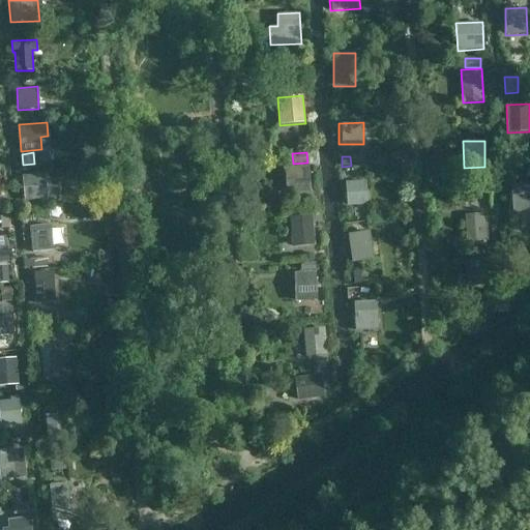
[(311,194),(308,166),(285,168),(287,196),(311,194)]
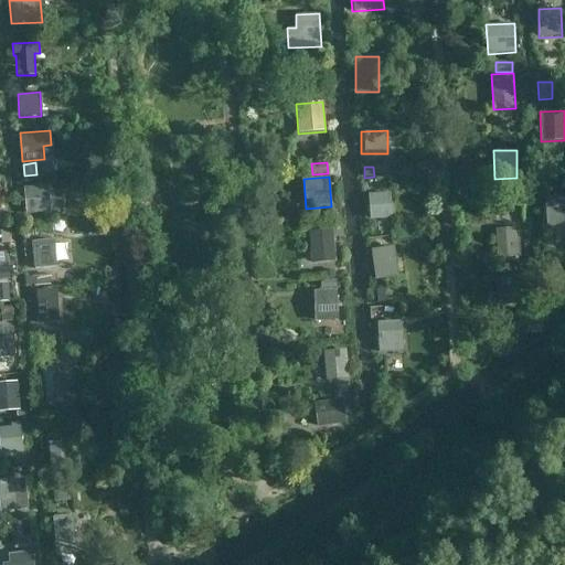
[(50,212),(48,185),(23,188),(25,214),(50,212)]
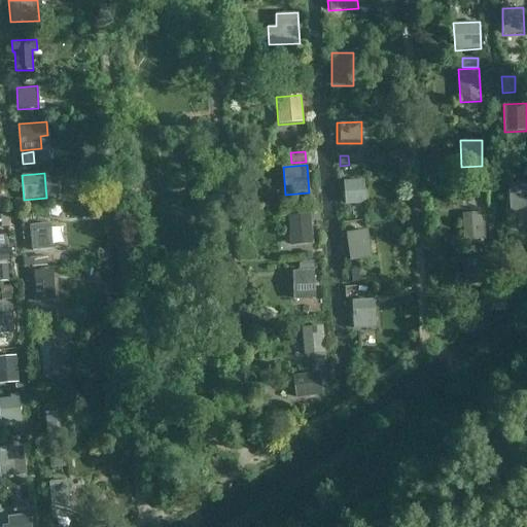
[(365,204),(364,180),(344,181),(345,205),(365,204)]
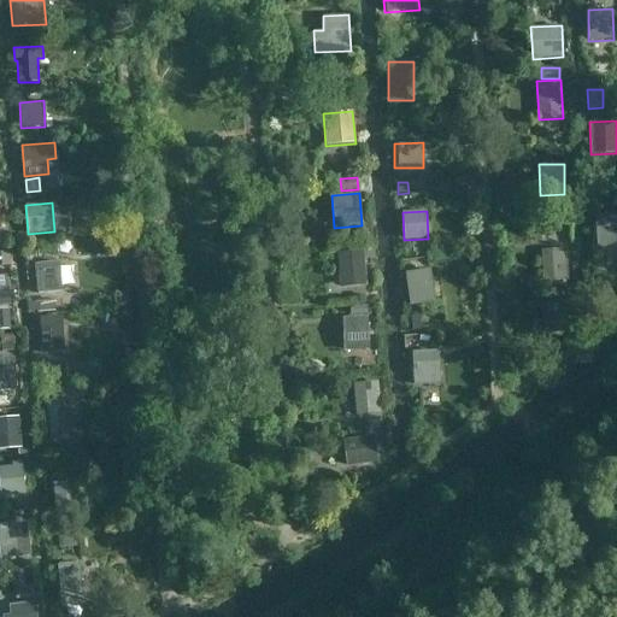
[(616,212),(594,215),(594,247),(603,247),(609,246),(615,244),(616,240),(616,212)]
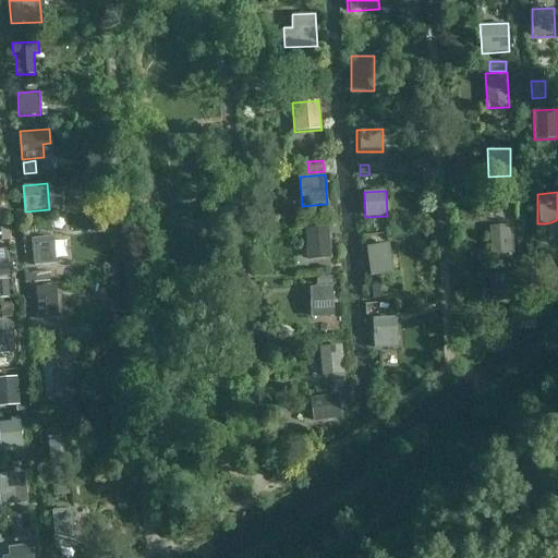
[(495,219),(495,203),(483,203),(483,219),(495,219)]
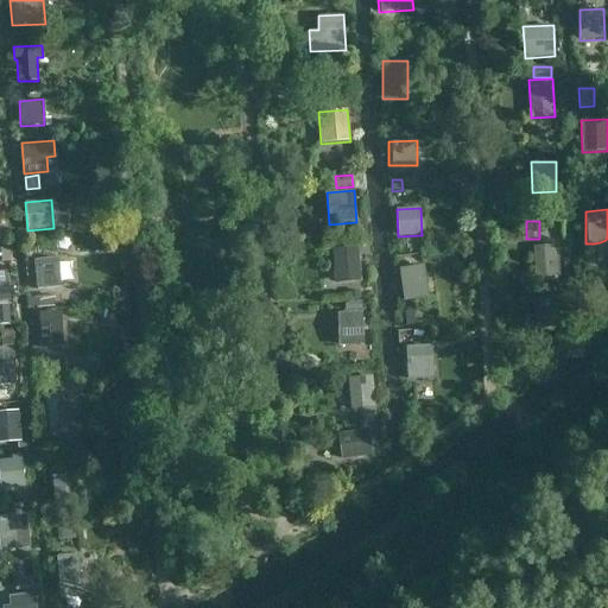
[(561,277),(558,245),(533,246),(534,279),(561,277)]
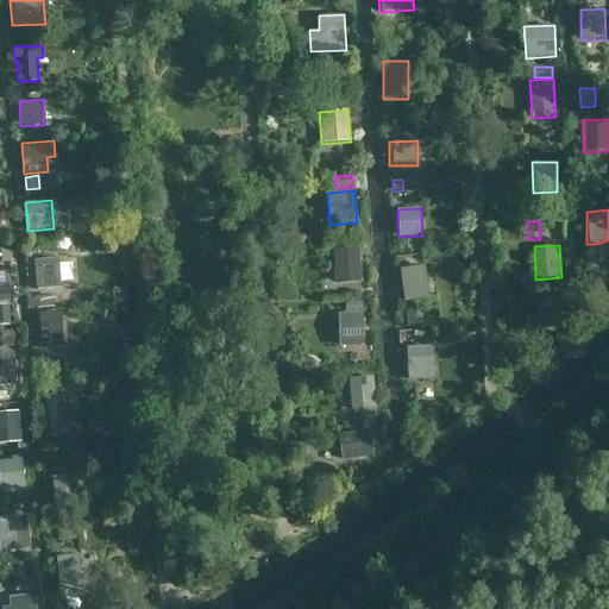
[(362,282),(358,246),(332,249),(334,284),(362,282)]
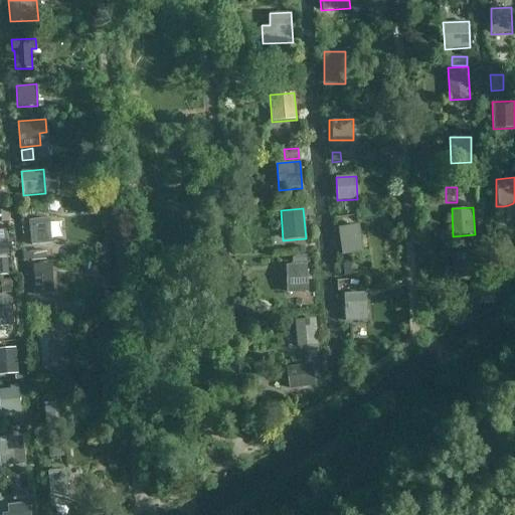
[(8,209),(0,210),(1,222),(9,221),(8,209)]
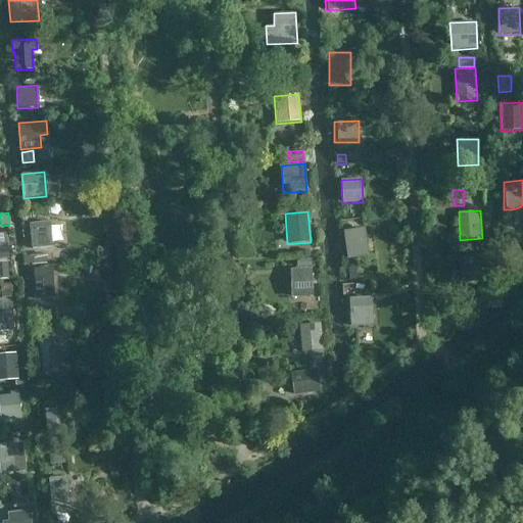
[(50,222),(29,223),(31,249),(52,248),(50,222)]
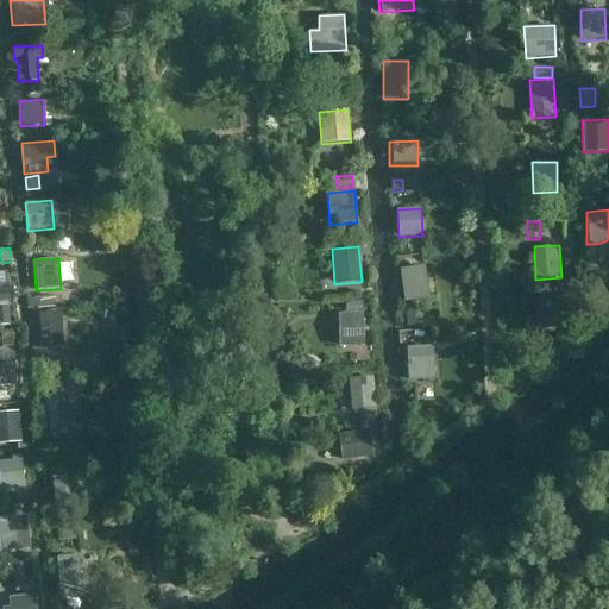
[(399,269),(405,301),(429,297),(425,265),(399,269)]
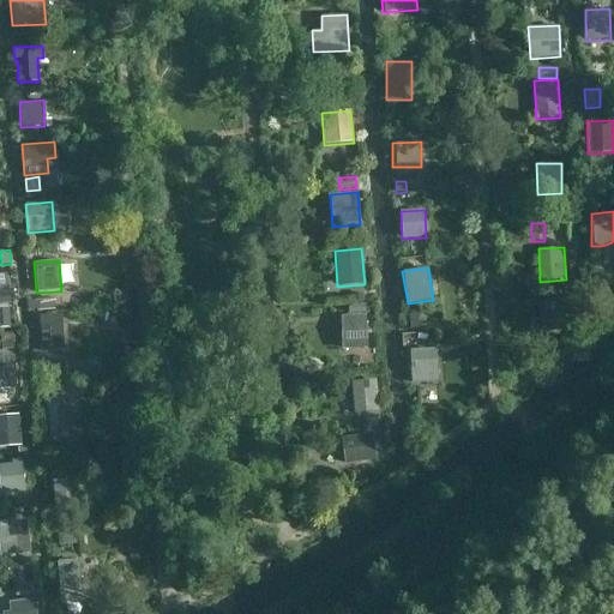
[(8,292),(7,275),(0,275),(0,304),(11,304),(10,292),(8,292)]
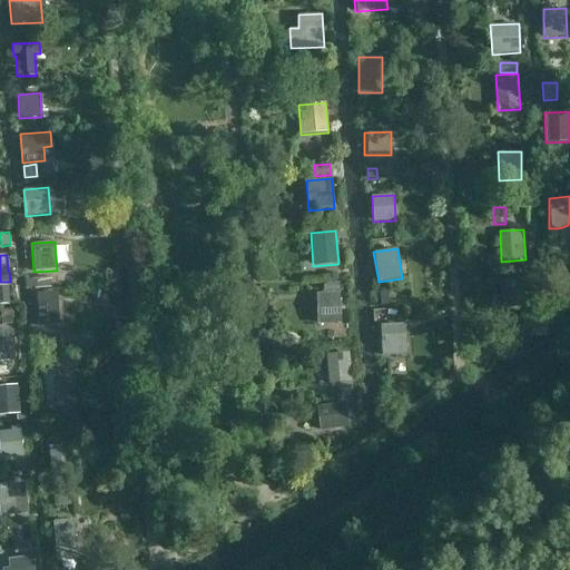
[(328,281),(337,281),(336,272),(328,273),(328,281)]
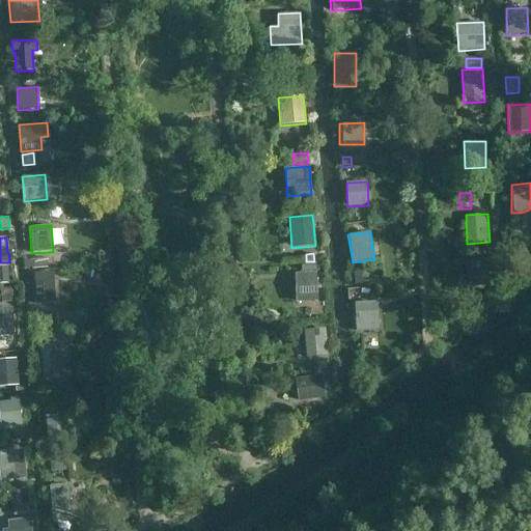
[(47,269),(46,259),(22,260),(23,269),(33,268),(33,270),(47,269)]
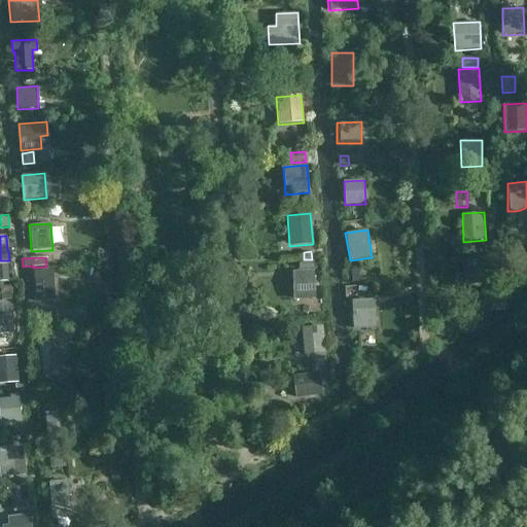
[(487,285),(485,257),(462,259),(464,286),(487,285)]
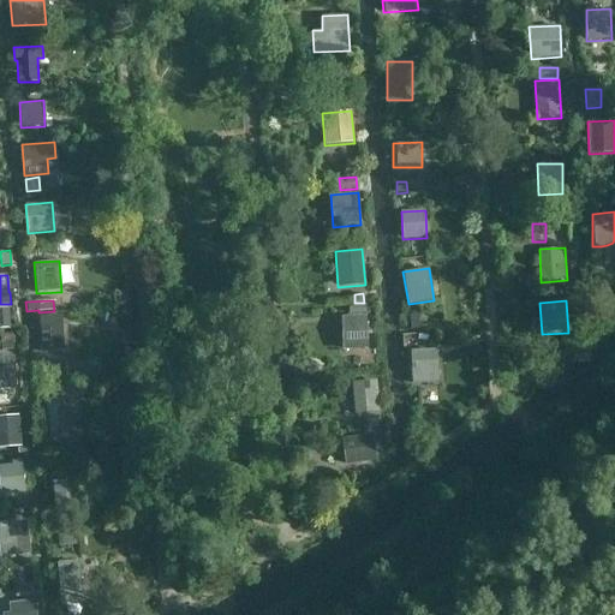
[(64,351),(63,315),(39,316),(41,352),(64,351)]
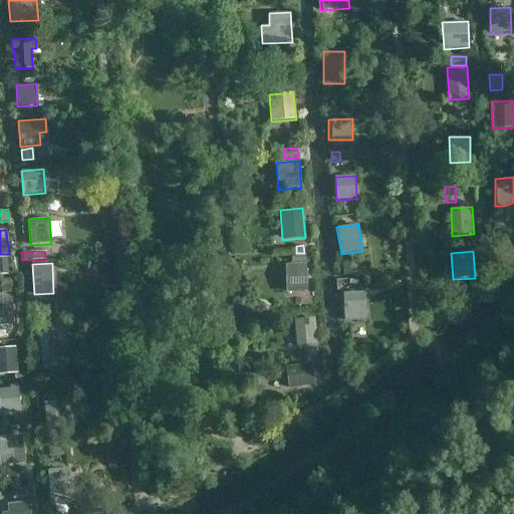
[(341,263),(342,276),(351,275),(350,263),(341,263)]
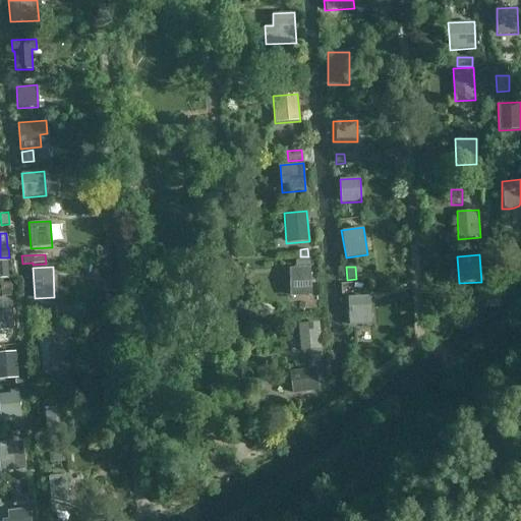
[(310,296),(310,268),(289,268),(290,296),(310,296)]
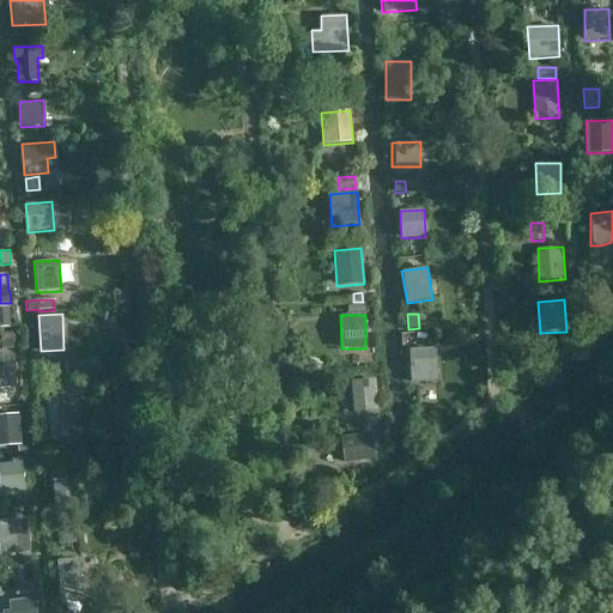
[(13,350),(13,333),(1,333),(1,350),(13,350)]
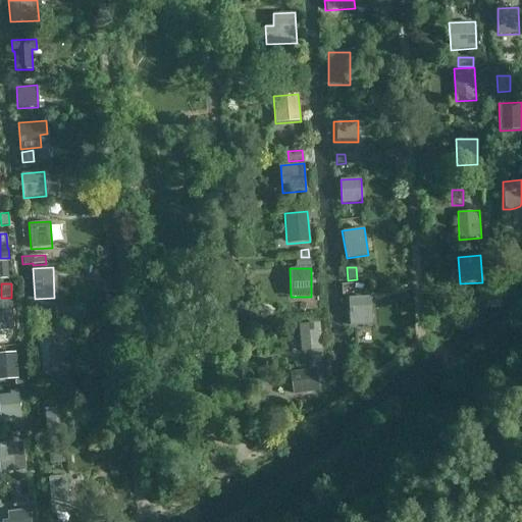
[(371,296),(348,297),(350,325),(372,324),(371,296)]
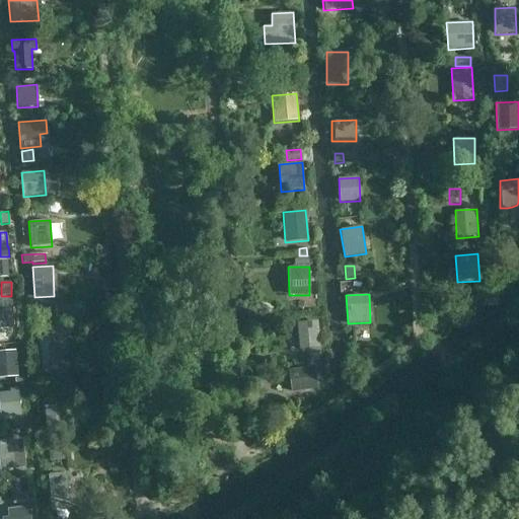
[(0,328),(13,328),(12,300),(0,301),(0,328)]
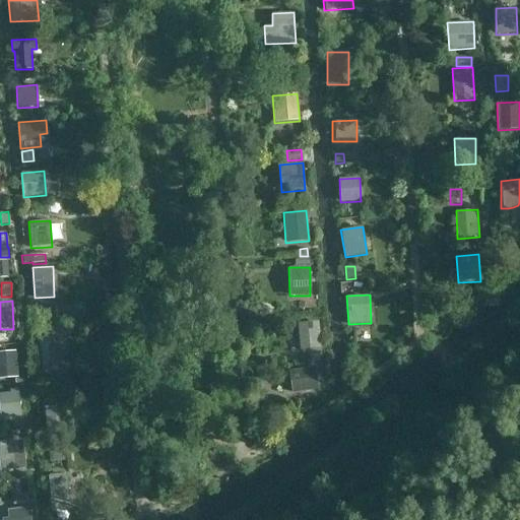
[(51,318),(50,309),(37,310),(38,319),(51,318)]
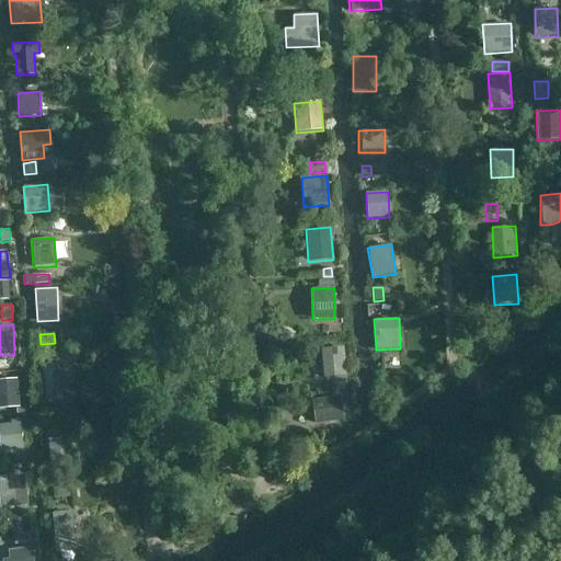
[(346,377),(344,346),(320,348),(322,378),(346,377)]
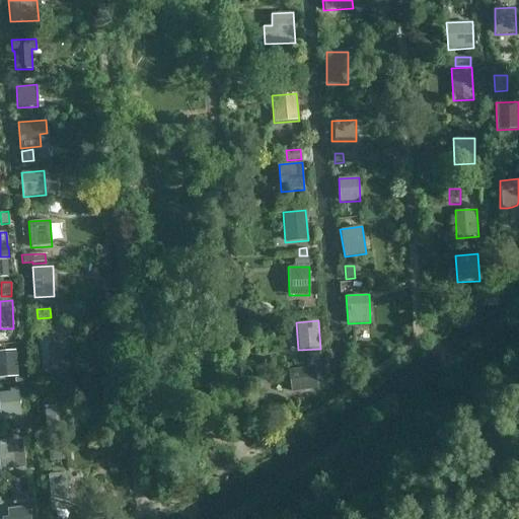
[(53,336),(39,337),(42,371),(60,369),(59,352),(55,352),(53,336)]
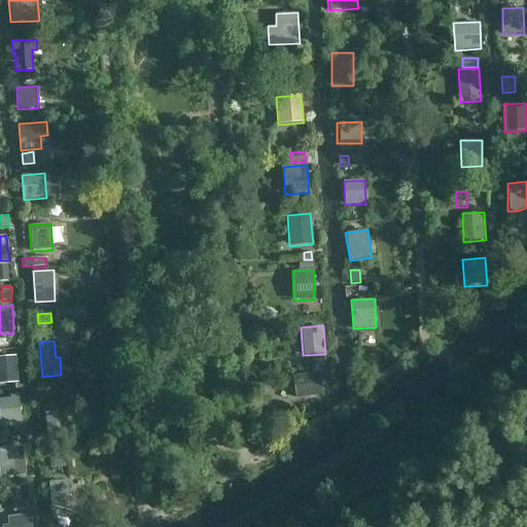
[(0,384),(19,383),(15,356),(0,356),(0,384)]
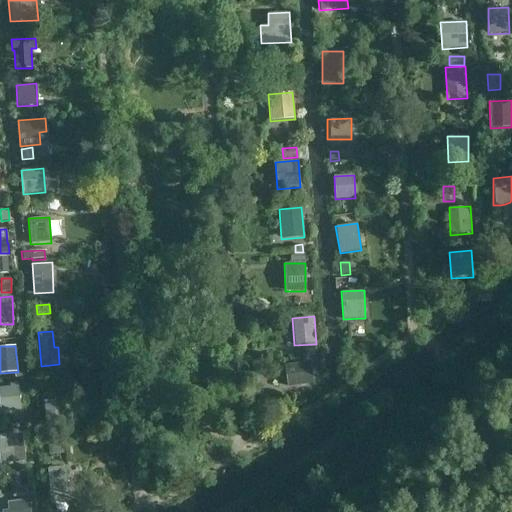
[(306,347),(306,354),(315,354),(315,346),(306,347)]
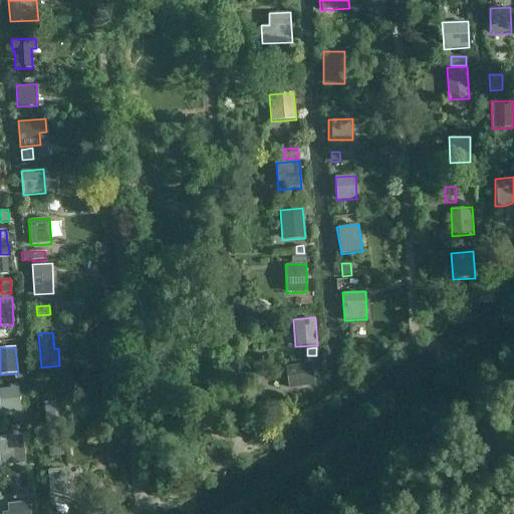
[(314,384),(311,363),(285,366),(288,389),(314,384)]
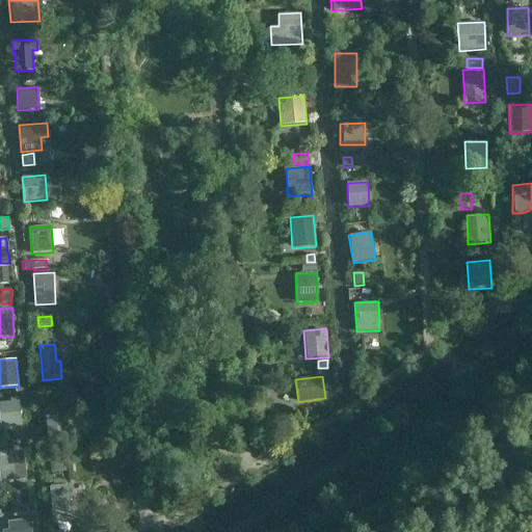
[(0,428),(21,427),(19,401),(17,401),(17,398),(9,399),(9,401),(0,402),(0,428)]
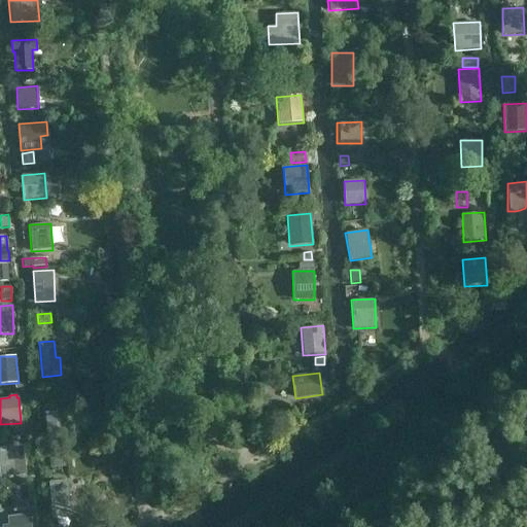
[(67,411),(44,413),(44,425),(68,424),(67,411)]
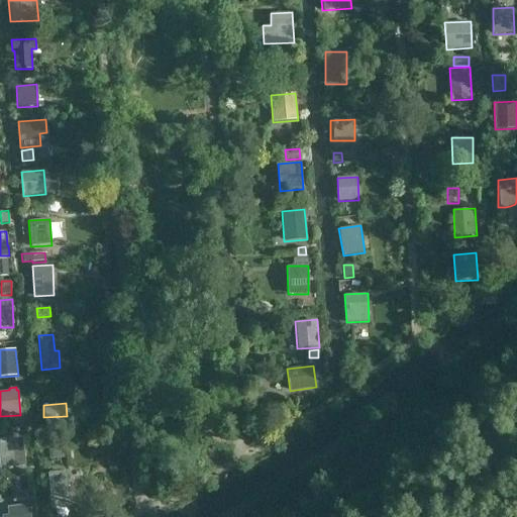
[(0,468),(25,467),(23,437),(0,438),(0,468)]
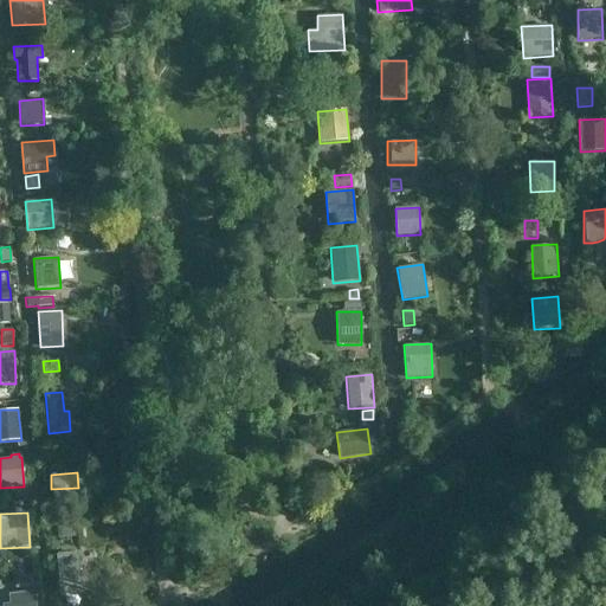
[(56,526),(57,539),(76,536),(75,524),(56,526)]
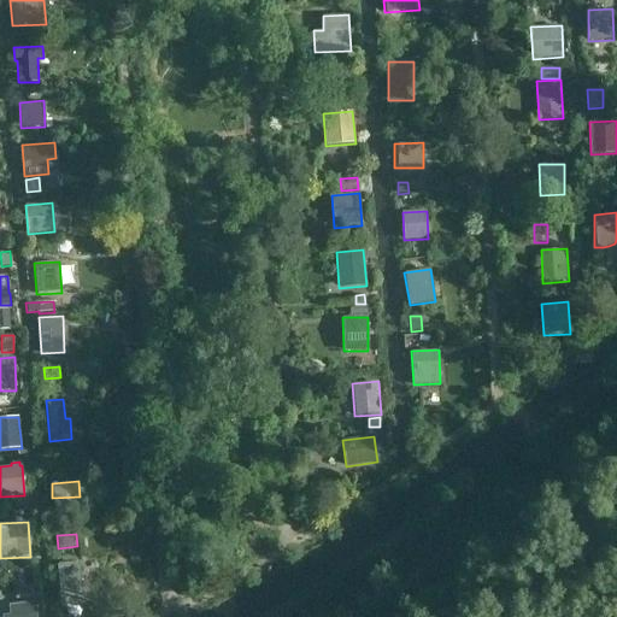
[(80,563),(56,564),(58,606),(83,605),(80,563)]
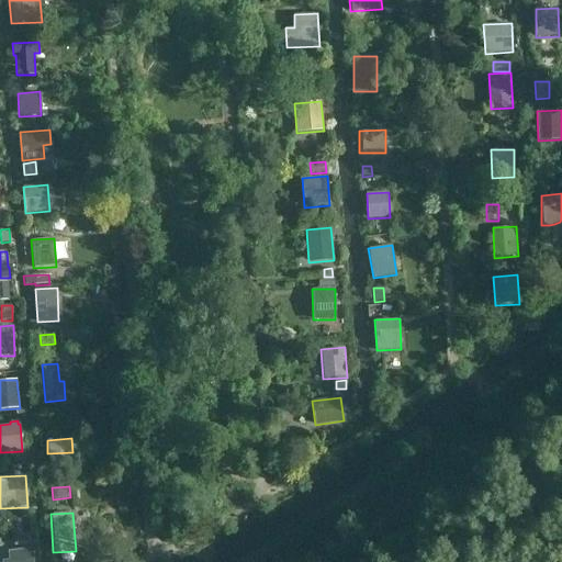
[(22,535),(21,519),(9,520),(10,536),(22,535)]
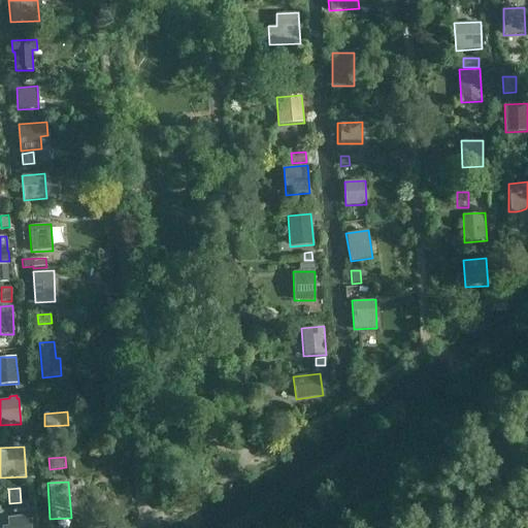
[(27,502),(11,504),(12,513),(28,512),(27,502)]
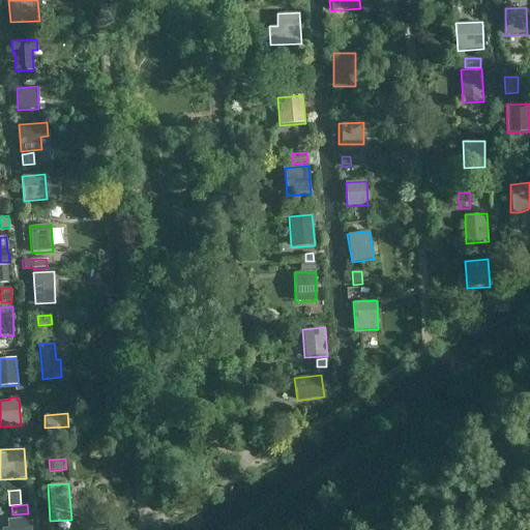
[(31,529),(30,517),(7,520),(8,529),(1,529),(31,529)]
